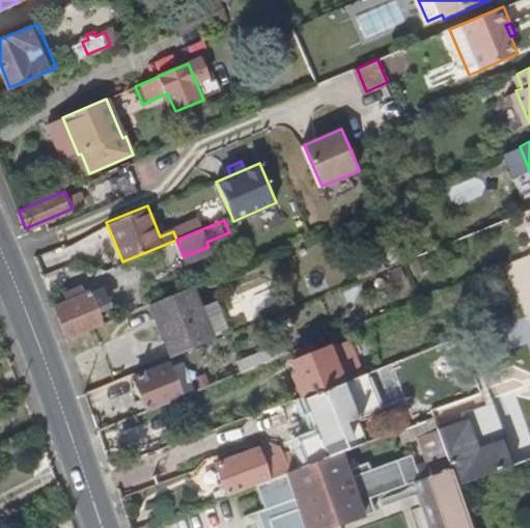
[(173,231),(176,240),(201,229),(198,221),(173,231)]
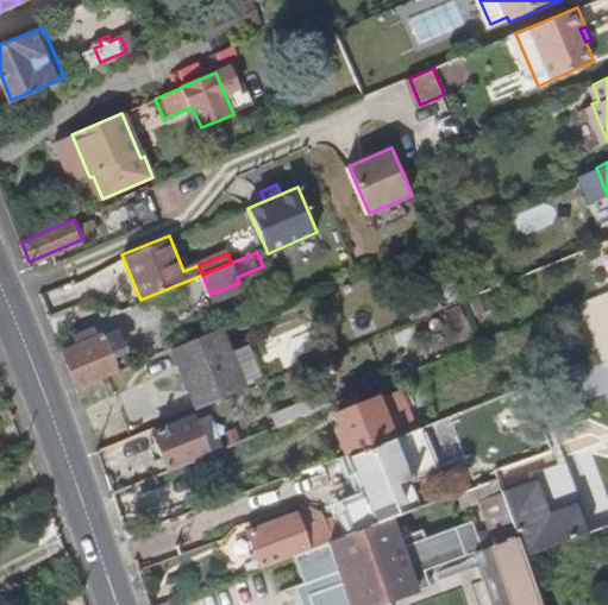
[(239,283),(211,294),(213,302),(242,290),(239,283)]
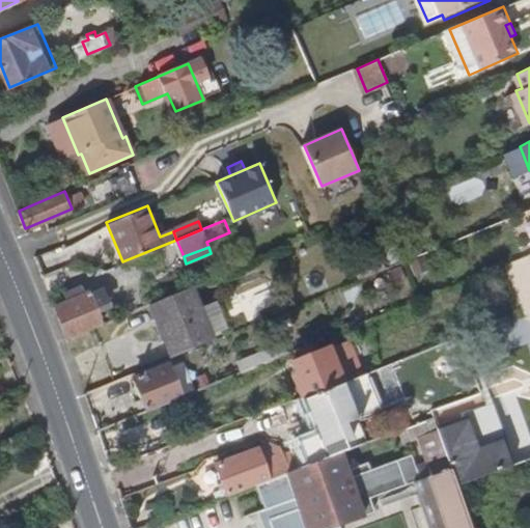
[(217,337),(195,284),(154,302),(176,354),(217,337)]
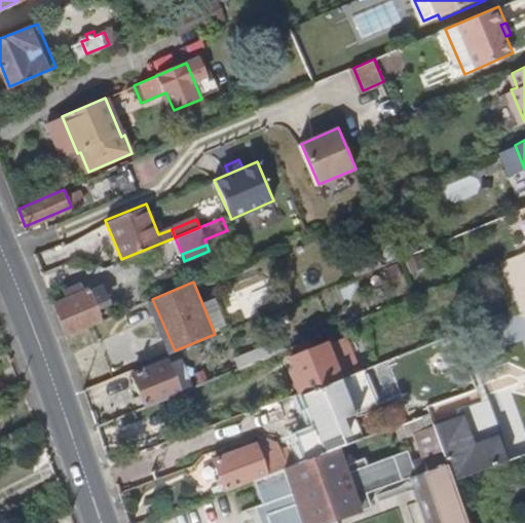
[(101,321),(88,289),(55,302),(68,335),(101,321)]
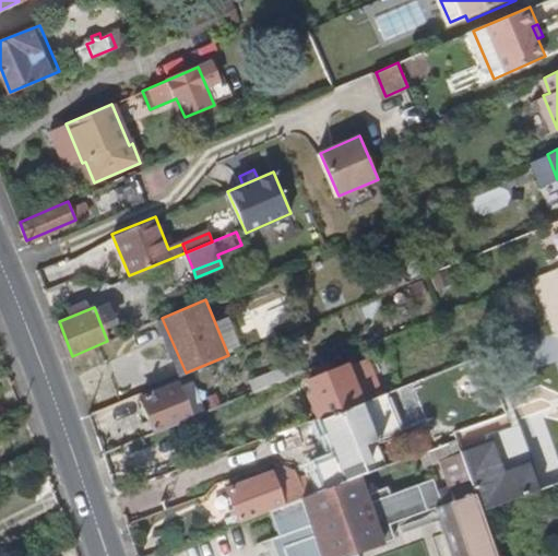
[(152,322),(146,309),(132,315),(138,329),(152,322)]
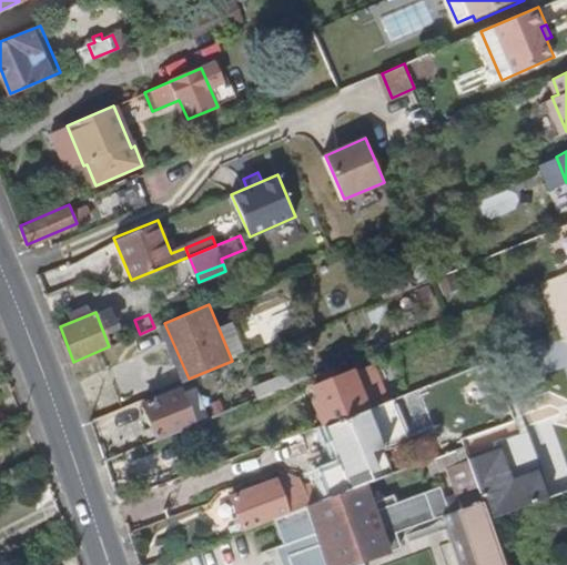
[(387,397),(373,360),(358,365),(358,363),(338,371),(337,366),(322,372),(324,377),(312,381),(319,399),(313,401),(321,422),(387,397)]
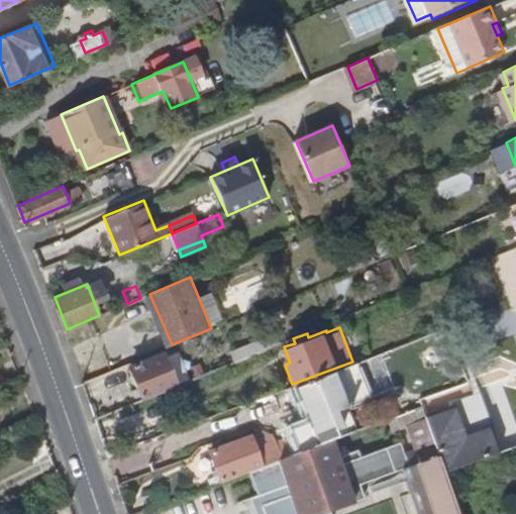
[(237,362),(281,343),(278,336),(270,339),(269,337),(233,352),(237,362)]
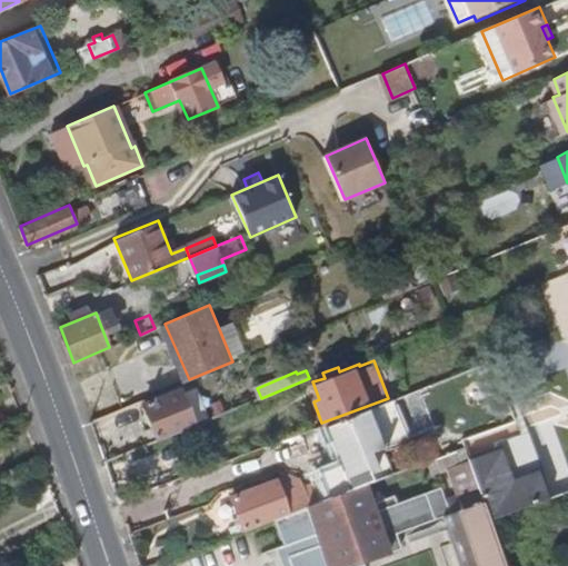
[(195,425),(181,389),(141,406),(156,440),(195,425)]
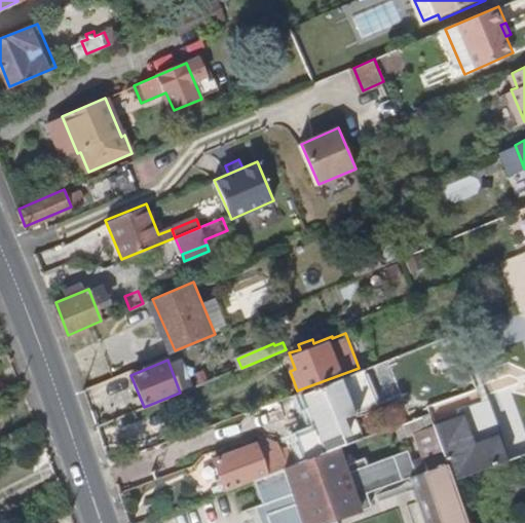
[(326,424),(376,405),(362,366),(359,368),(297,390),(311,430),(326,424)]
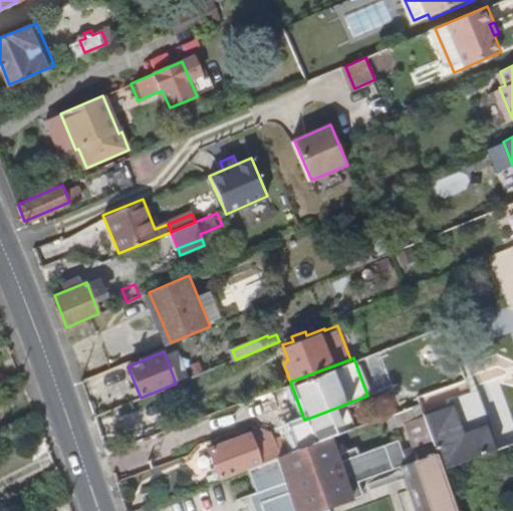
[(456,449),(507,430),(503,419),(466,433),(451,393),(437,398),(456,449)]
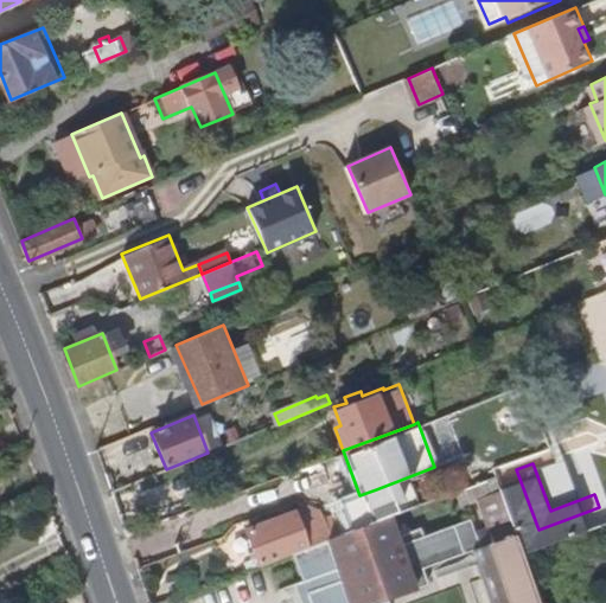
[(524,553),(605,524),(599,507),(538,530),(516,469),(498,476),(524,553)]
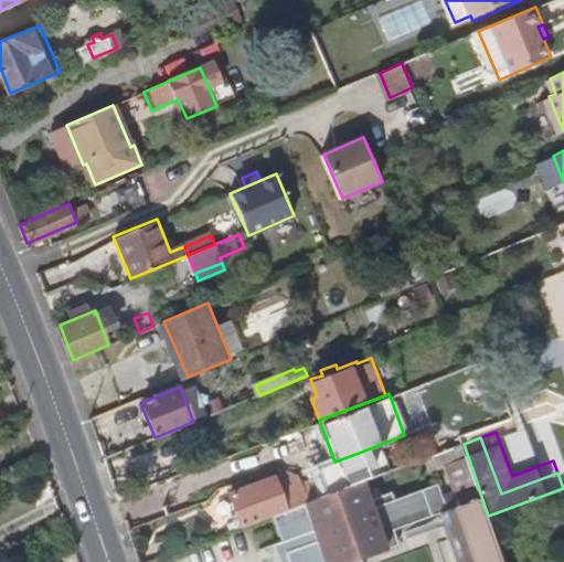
[(504,561),(488,516),(464,444),(443,452),(457,492),(444,498),(448,510),(466,561),(504,561)]
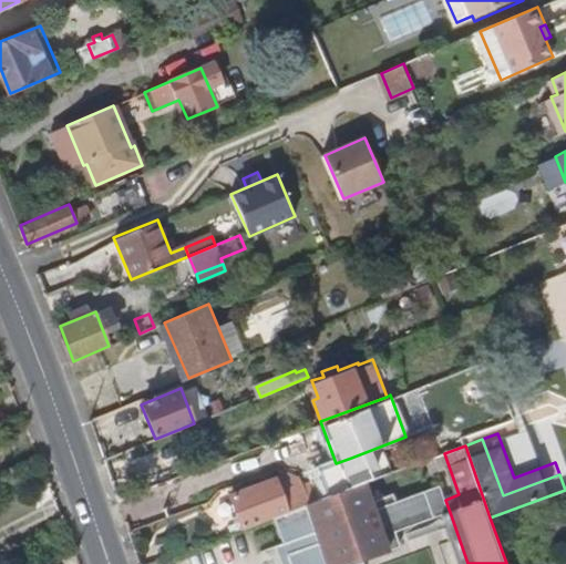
[(351,458),(336,463),(298,478),(301,484),(283,492),(277,478),(230,495),(242,530),(271,519),(271,518),(361,484),(351,458)]
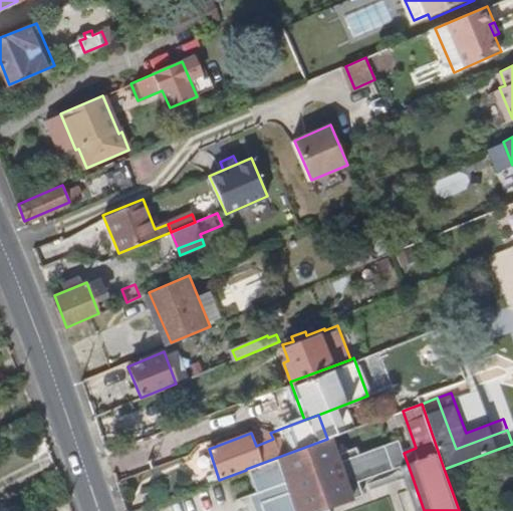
[(363,495),(358,482),(395,468),(385,445),(359,455),(356,448),(335,456),(329,438),(327,439),(246,469),(246,470),(254,494),(260,510),(329,510),(330,509),(352,501),(351,499),(363,495)]
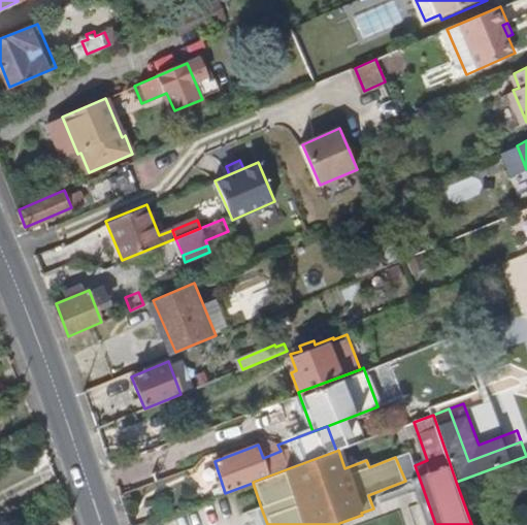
[(419,477),(415,465),(409,451),(395,457),(405,481),(412,479),(419,477)]
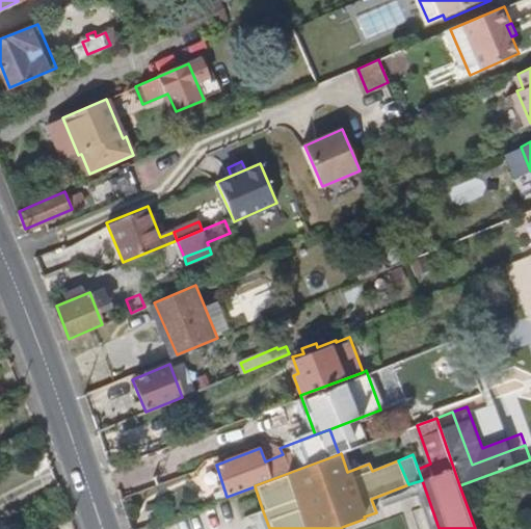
[(439,528),(422,480),(415,482),(430,528),(439,528)]
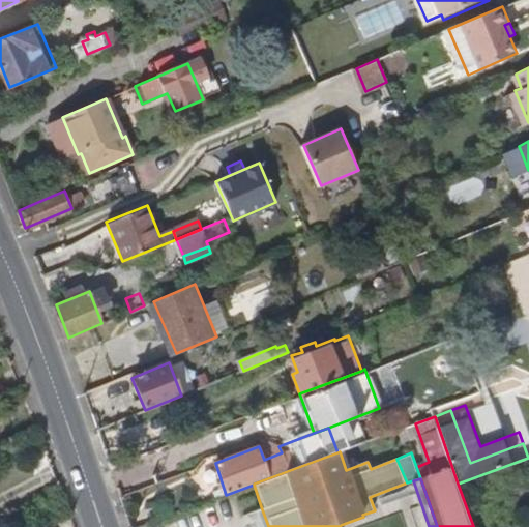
[(268,526),(262,509),(255,511),(260,526),(268,526)]
